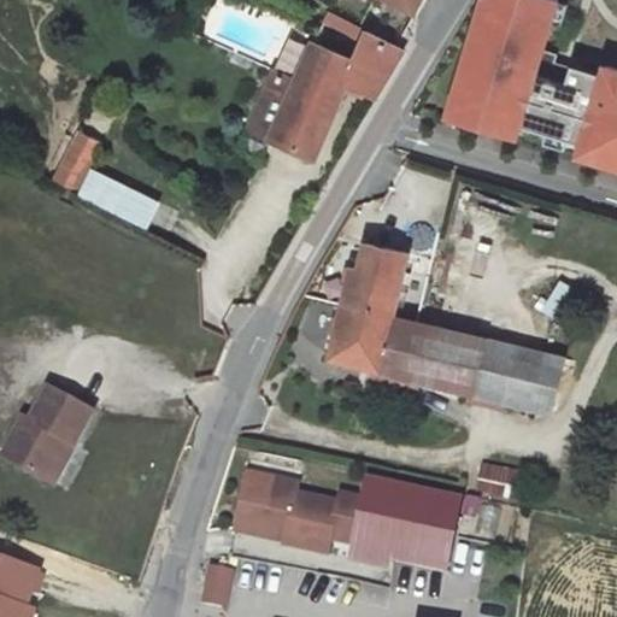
[(392,0),(415,12),(419,0),(392,0)]
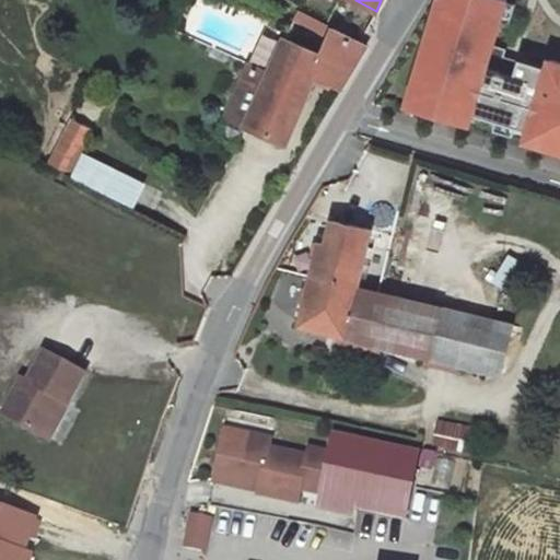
[(509,0),(439,0),(415,81),(421,83),(413,106),(469,124),(473,113),(529,130),(559,139),(559,61),(552,60),(550,67),(523,59),(522,61),(506,56),(509,48),(496,45),(509,0)]
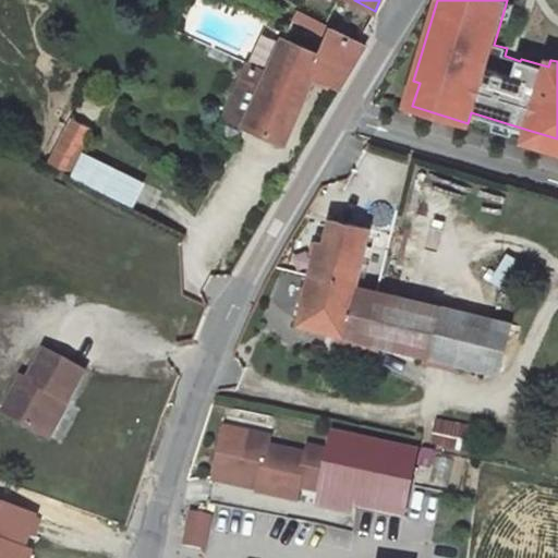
[(323,56),(313,75),(340,88),(365,46),(331,28),(319,53),(323,56)]
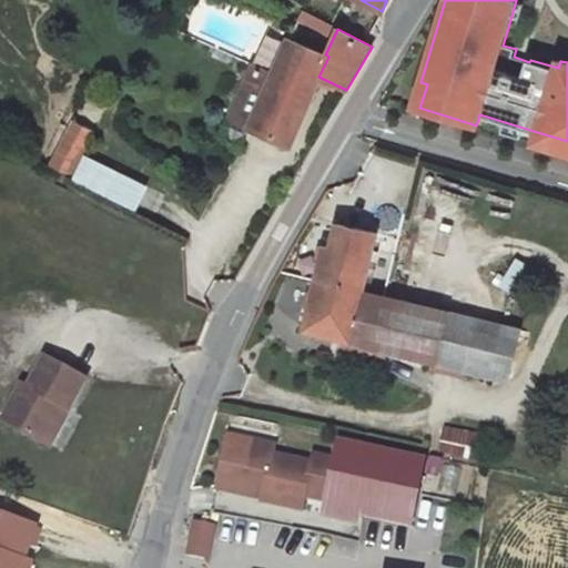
[(253,64),(229,119),(290,145),(318,77),(328,57),(325,54),(288,39),(273,73),(253,64)]
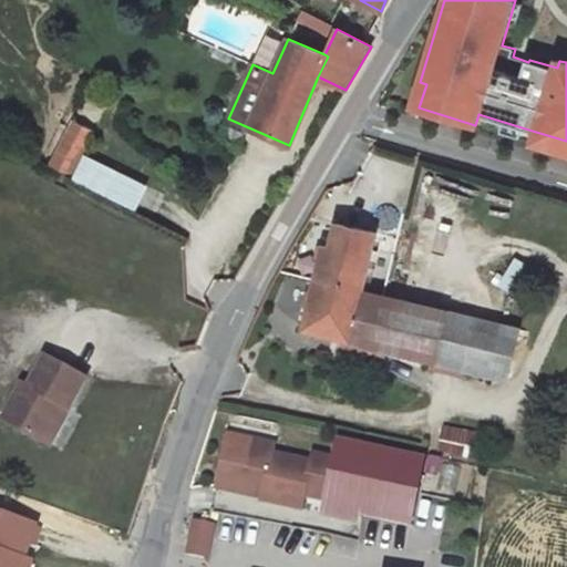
[(426,84),(420,82),(413,105),(419,107),(426,84)]
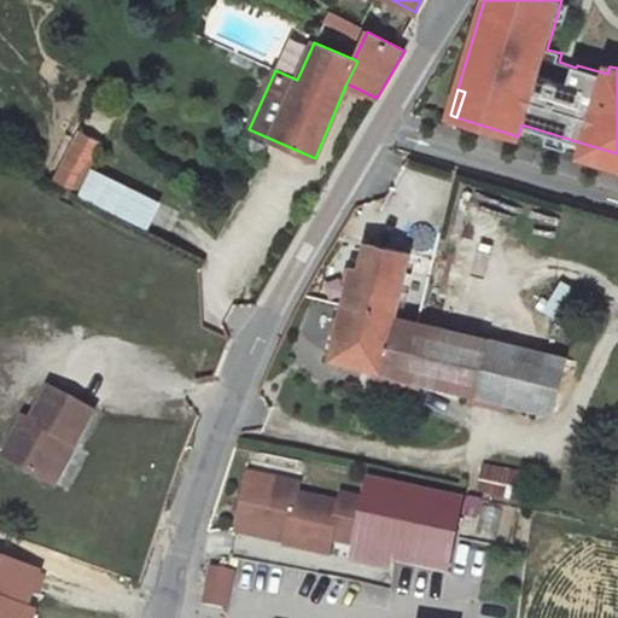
[(77,129),(53,180),(77,191),(101,140),(77,129)]
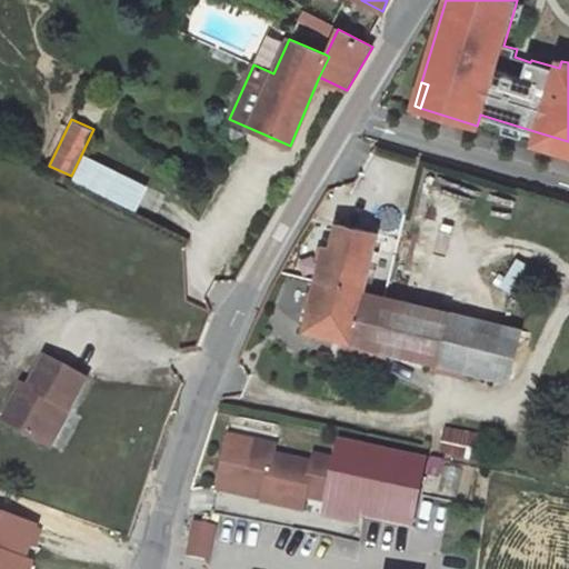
[(568,141),(538,132),(535,142),(568,152),(568,141)]
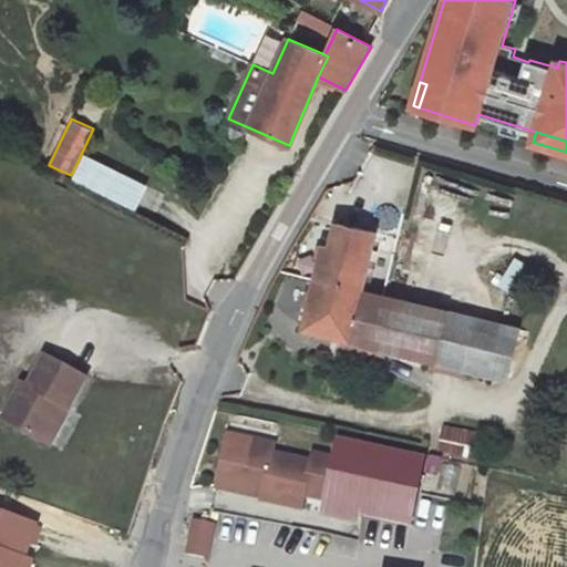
[(84,157),(74,178),(134,206),(144,185),(84,157)]
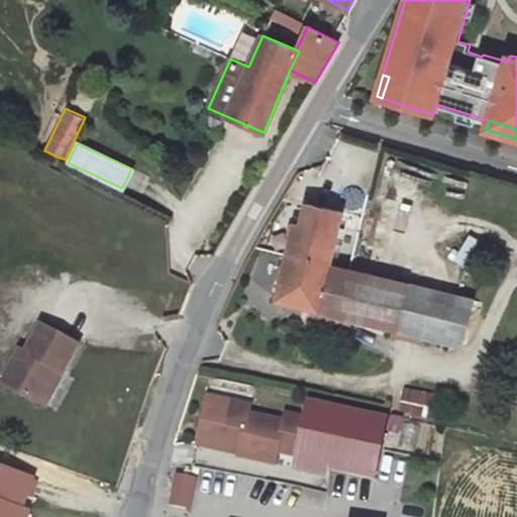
[(302,225),(295,224),(288,254),(329,265),(342,212),(307,203),(302,225)]
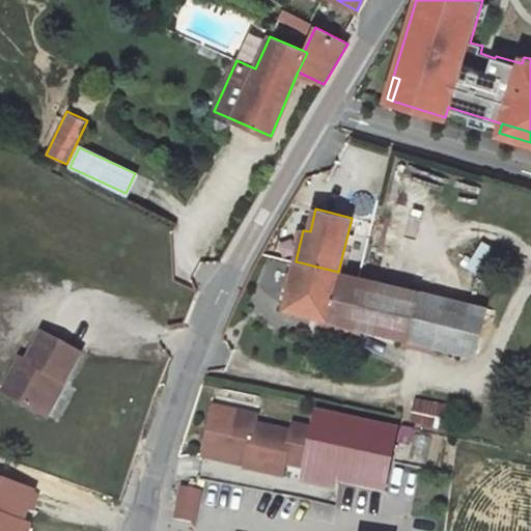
[(482,242),(469,264),(483,274),(497,251),(482,242)]
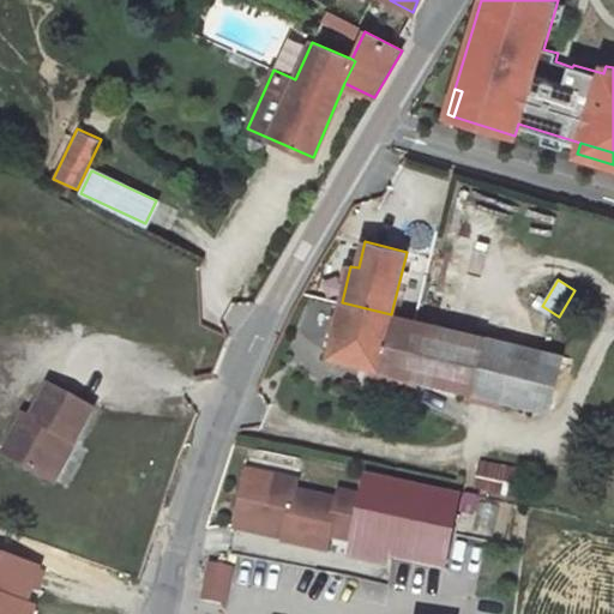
[(391,314),(342,302),(329,355),(373,366),(403,373),(416,320),(391,314)]
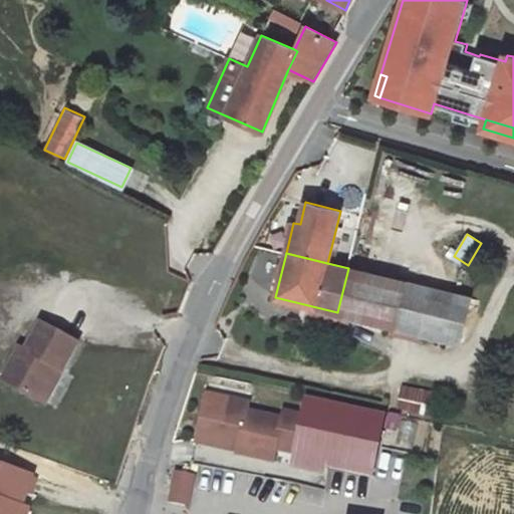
[(470,298),(348,268),(337,312),(348,315),(393,326),(420,333),(460,342),(470,298)]
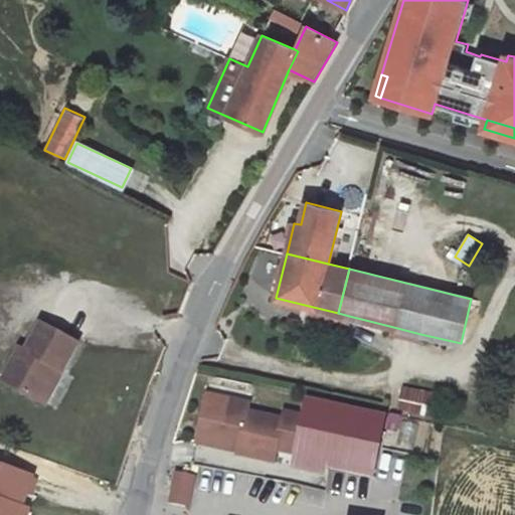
[(313,307),(312,313),(348,322),(349,316),(338,313),(313,307)]
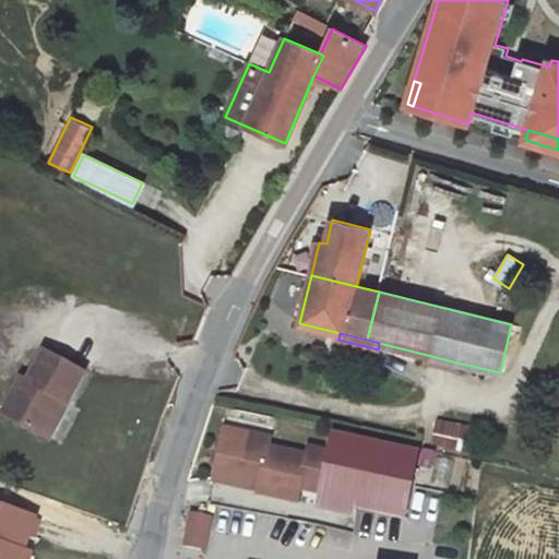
[(28,382),(23,380),(3,416),(43,437),(61,402),(67,405),(84,373),(46,352),(28,382)]
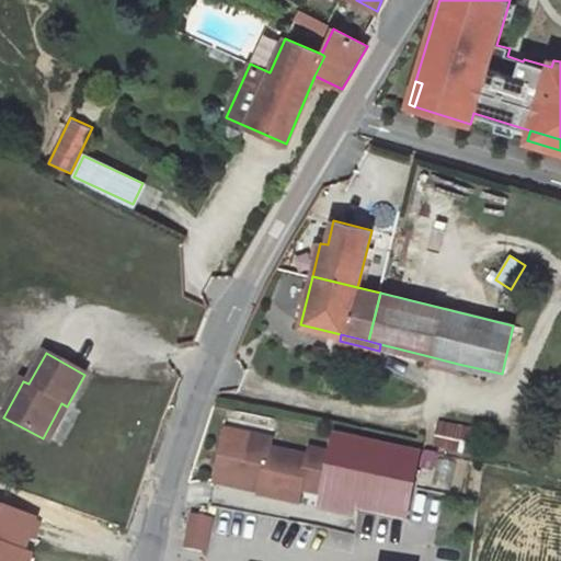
[(458,364),(428,356),(427,363),(457,369),(458,364)]
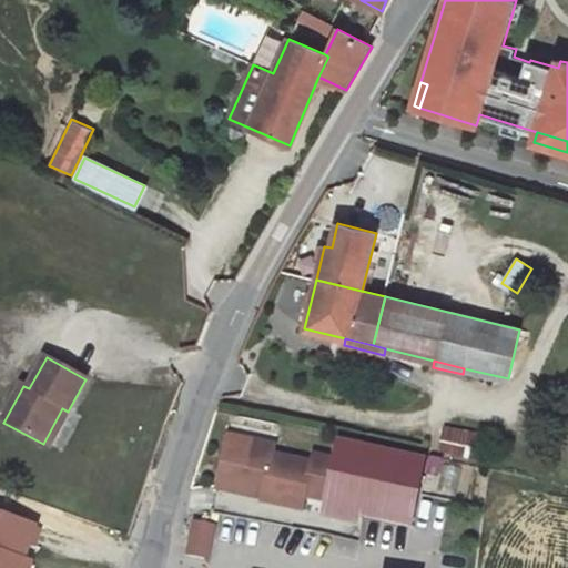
[(62,408),(43,444),(49,446),(68,412),(62,408)]
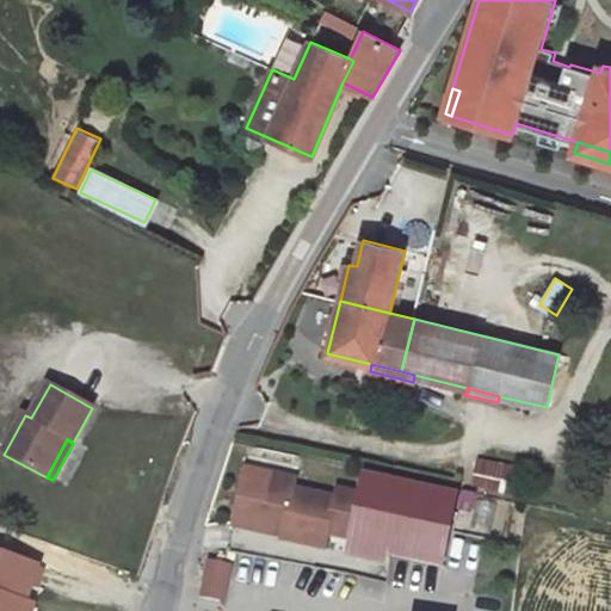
[(481,462),(479,471),(516,479),(517,470),(481,462)]
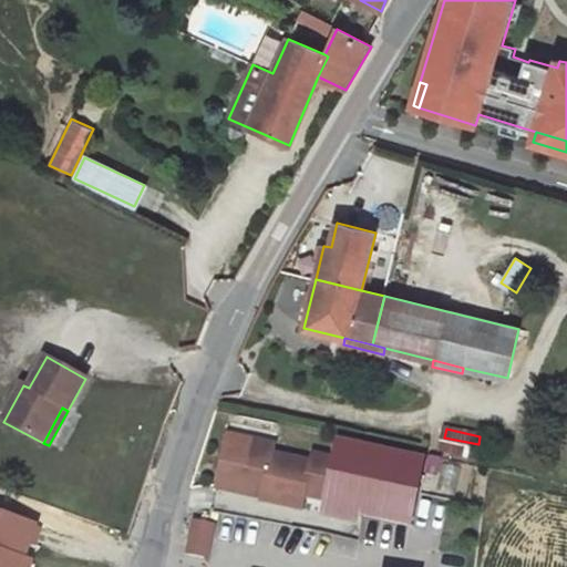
[(272,445),(228,435),(226,444),(270,454),(272,445)]
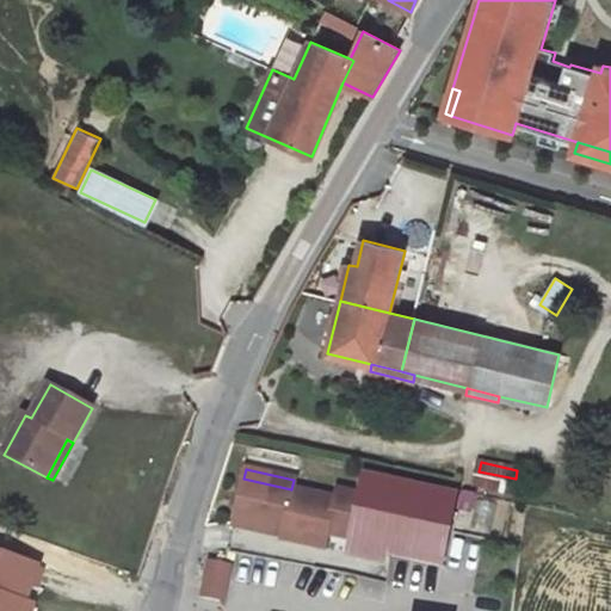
[(479,471),(476,485),(512,493),(516,479),(479,471)]
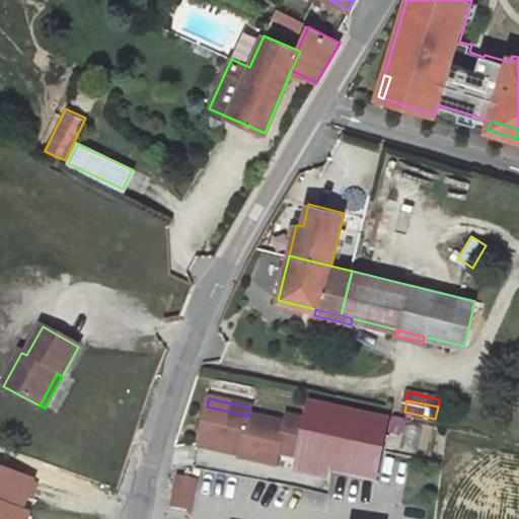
[(207,406),(200,440),(201,440),(250,450),(248,459),(278,465),(280,453),(300,457),(308,420),(287,416),(285,423),(247,416),(207,406)]
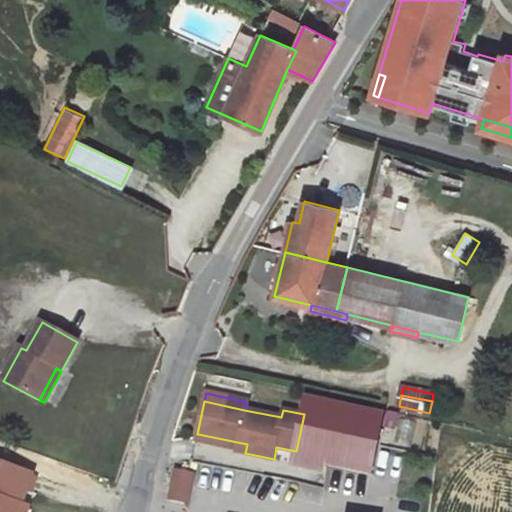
[(381,418),(307,402),(304,414),(296,451),(296,452),(370,469),(381,418)]
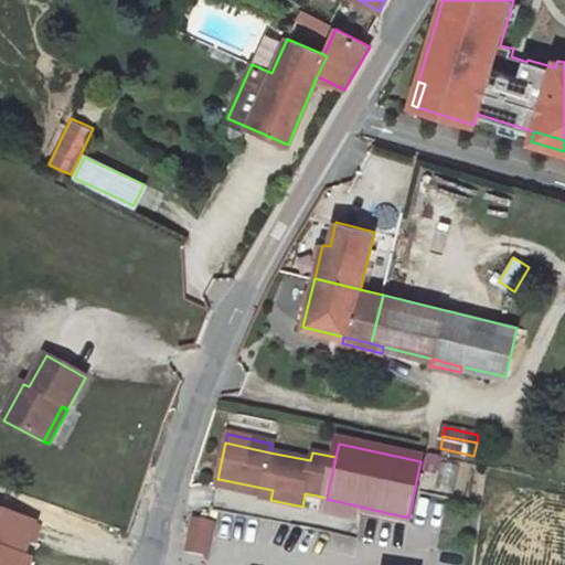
[(273,490),(219,479),(217,486),(262,496),(262,498),(270,500),(273,490)]
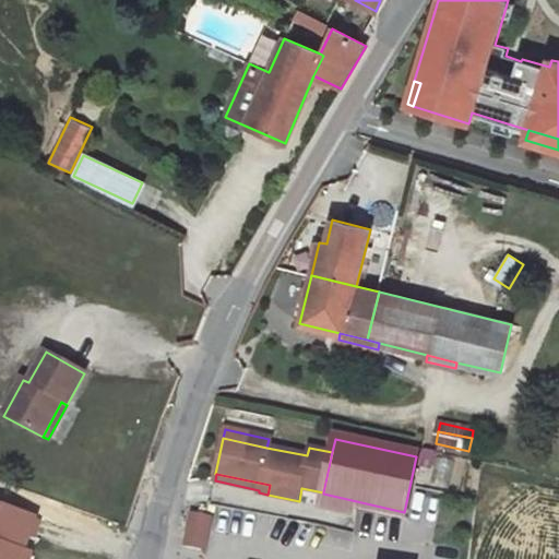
[(0,558),(12,558),(15,549),(23,551),(24,550),(35,518),(0,504),(0,558)]
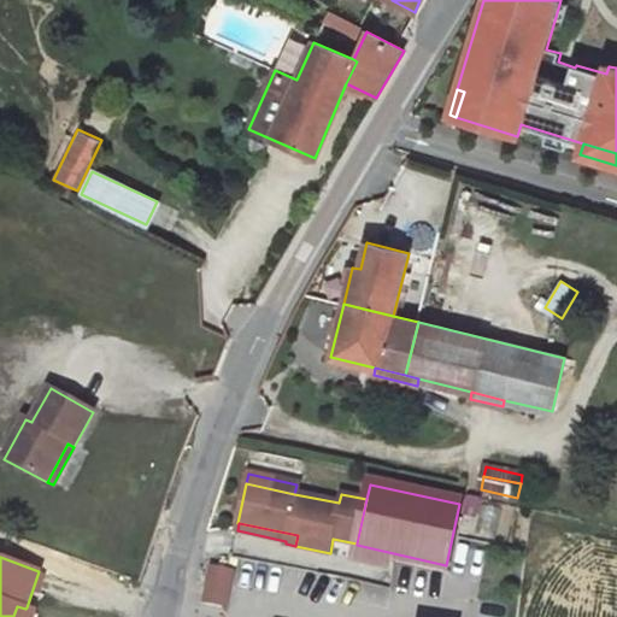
[(213,568),(207,601),(225,605),(231,570),(228,570),(229,562),(221,559),(219,569),(213,568)]
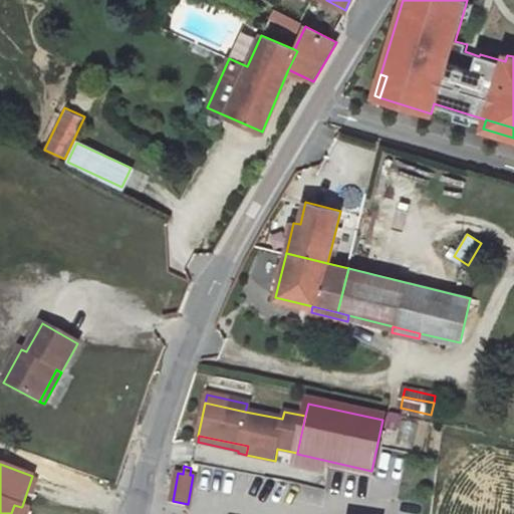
[(11,513),(26,513),(29,508),(22,506),(21,507),(14,505),(11,513)]
